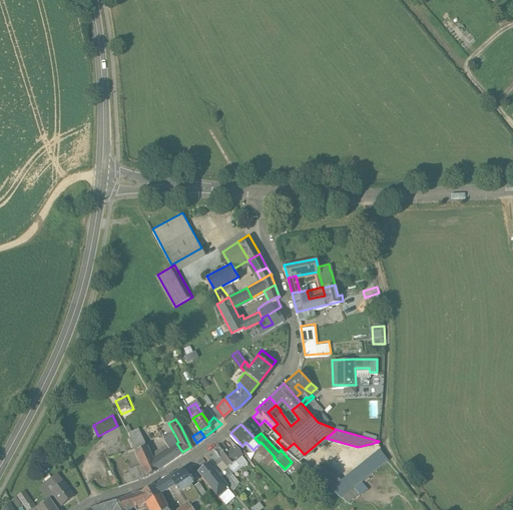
[(162,455),(153,461),(157,469),(182,452),(176,443),(178,442),(175,436),(166,441),(170,447),(161,453),(162,455)]
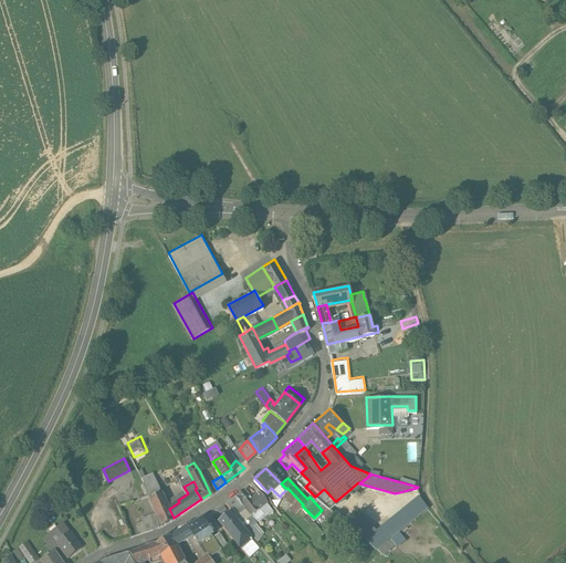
[(252,496),(244,487),(236,494),(241,503),(243,502),(251,512),(262,503),(254,494),(252,496)]
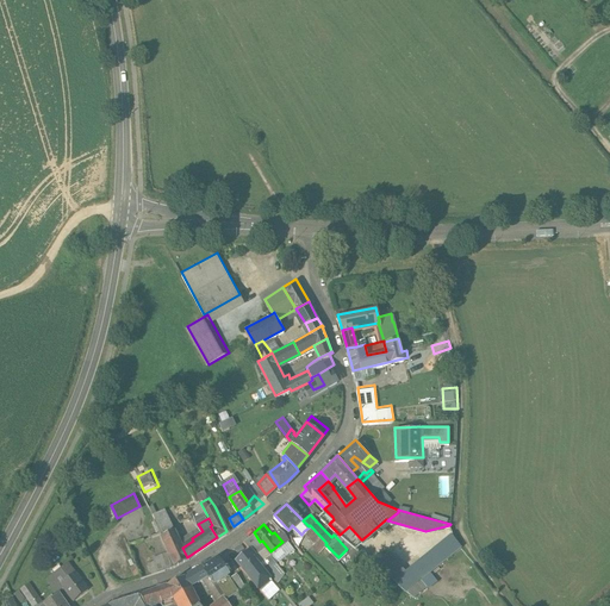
[(327,543),(310,525),(309,526),(309,528),(304,531),(313,541),(311,543),(318,550),(325,544),(327,543)]
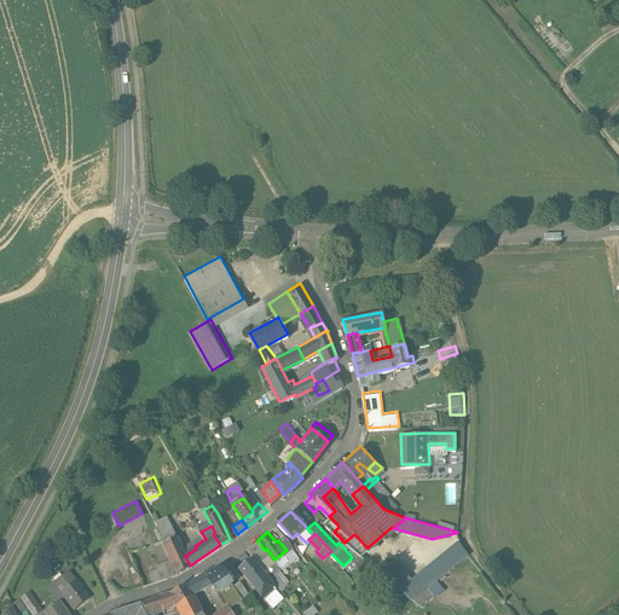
[(291,545),(284,534),(278,540),(287,550),(291,545)]
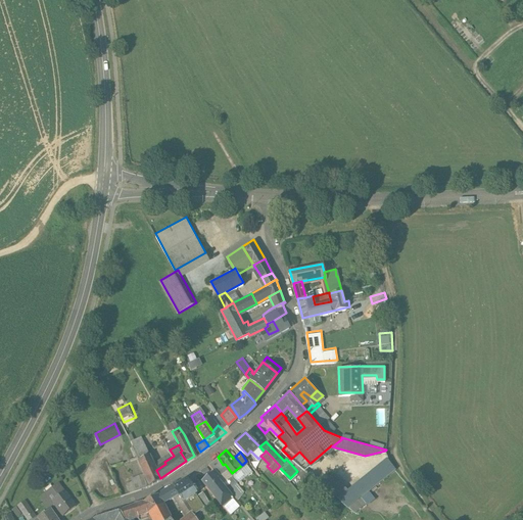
[(149,454),(138,459),(146,476),(149,484),(160,478),(156,470),(149,454)]
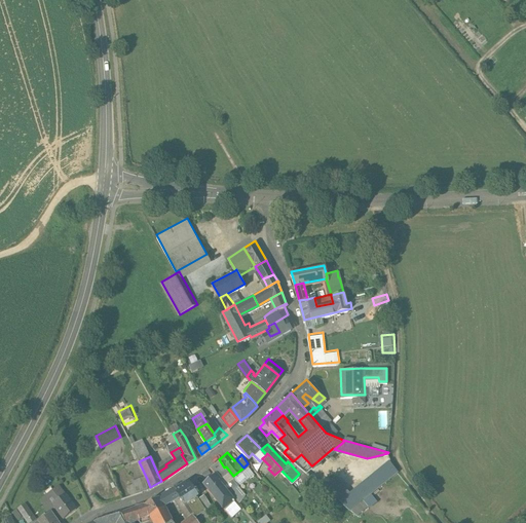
[(349,508),(399,470),(389,458),(349,489),(337,473),(322,484),(322,485),(349,508)]
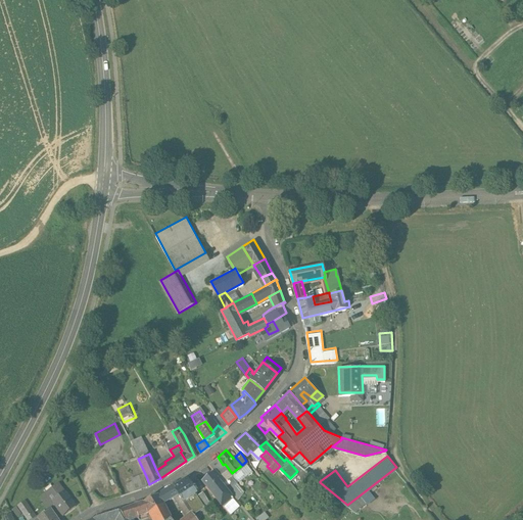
[(218,457),(209,462),(215,469),(216,470),(223,465),(218,457)]
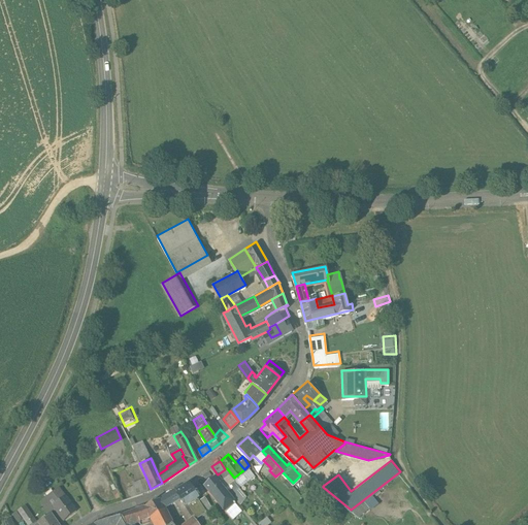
[(147,481),(127,487),(119,467),(109,470),(122,498),(151,489),(147,481)]
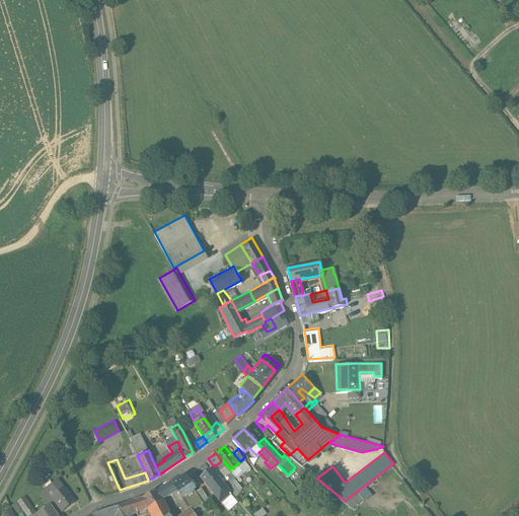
[(213,465),(201,475),(207,483),(217,474),(215,471),(217,469),(214,466),(213,465)]
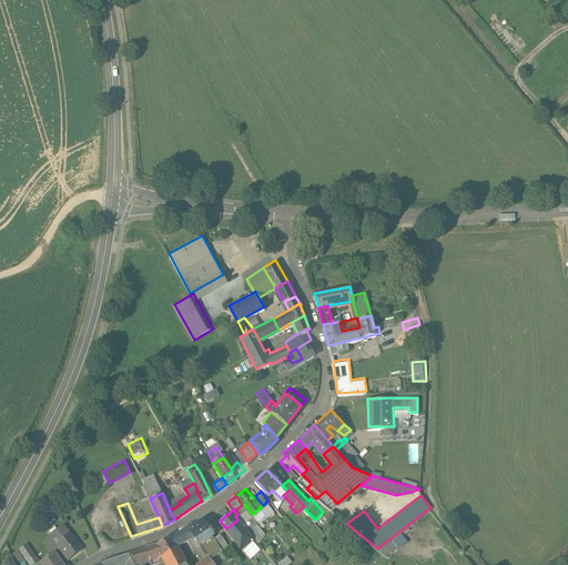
[(260,525),(252,516),(247,520),(254,530),(260,525)]
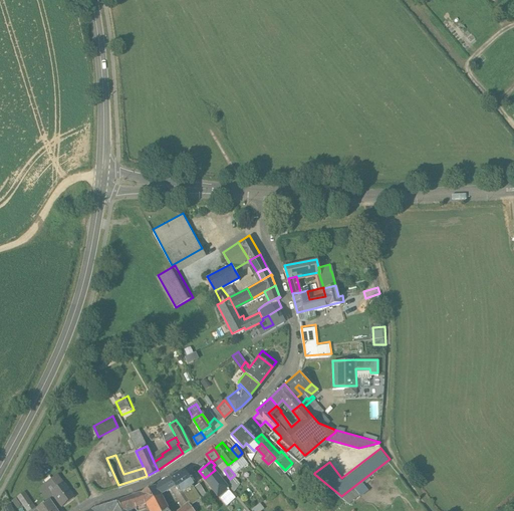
[(215,470),(205,478),(210,485),(218,494),(228,486),(215,470)]
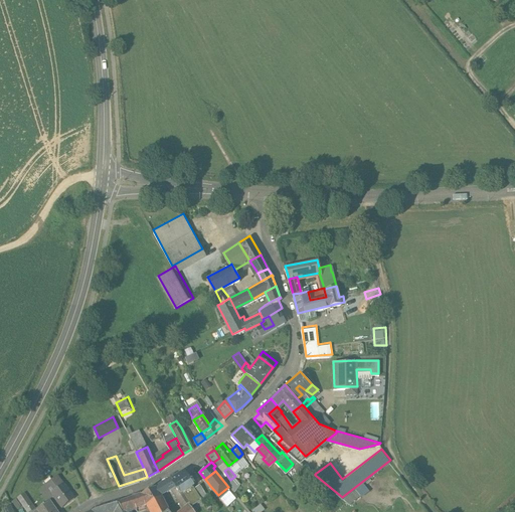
[(185,473),(182,475),(181,472),(171,478),(175,486),(171,488),(181,505),(191,500),(185,490),(193,485),(185,473)]
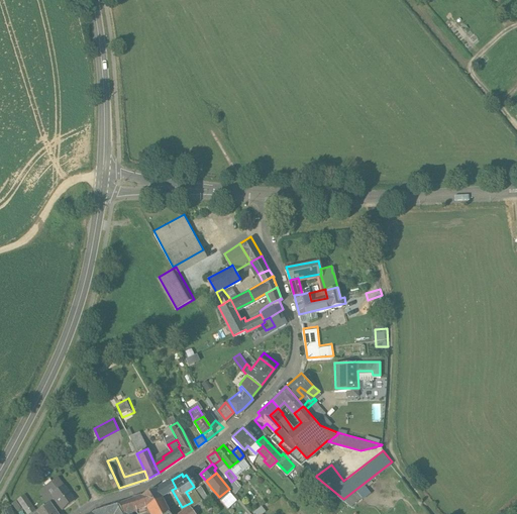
[(75,498),(59,476),(54,479),(60,488),(52,494),(62,507),(75,498)]
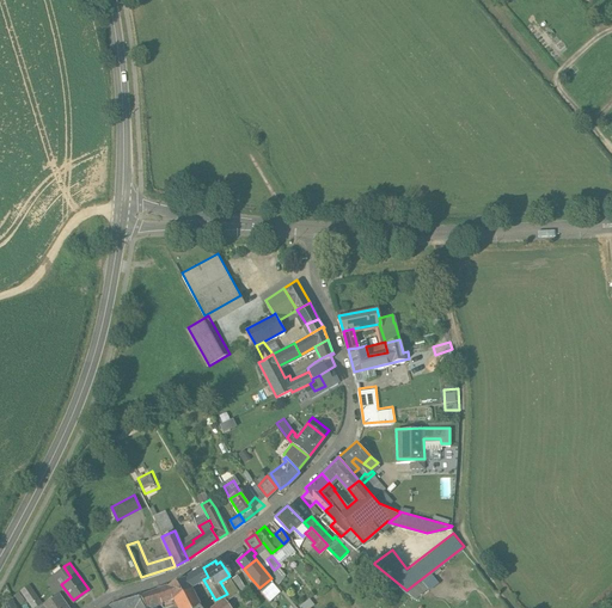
[(202,566),(185,576),(190,585),(199,581),(200,582),(203,579),(208,577),(203,567),(202,566)]
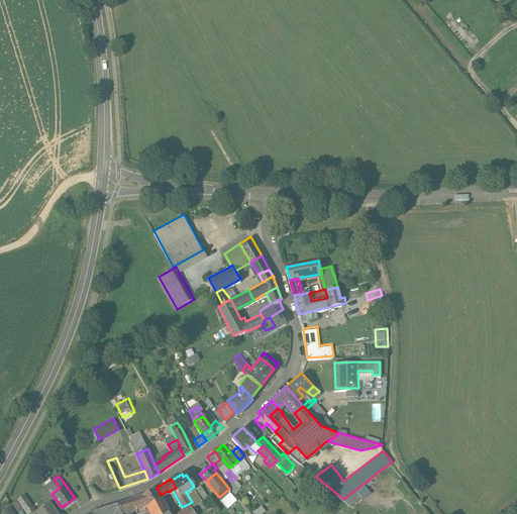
[(208,496),(201,485),(195,488),(202,500),(208,496)]
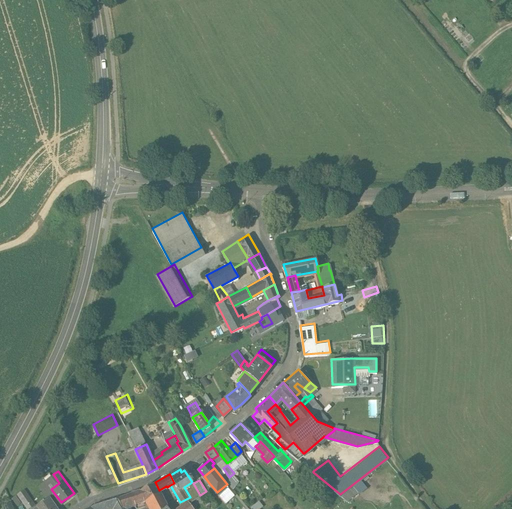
[(140,489),(129,493),(134,503),(146,499),(160,492),(159,490),(155,482),(140,489)]
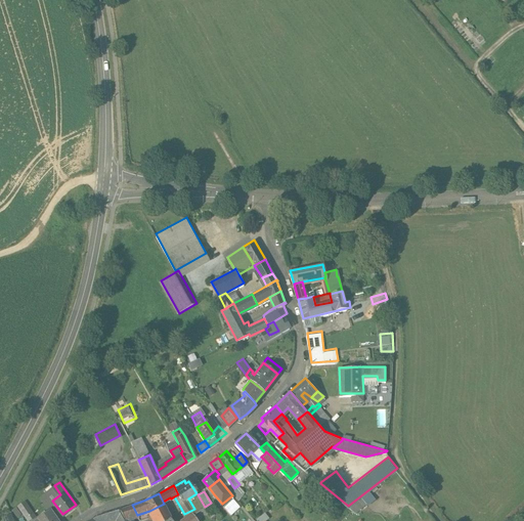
[(26,500),(18,505),(29,520),(36,515),(26,500)]
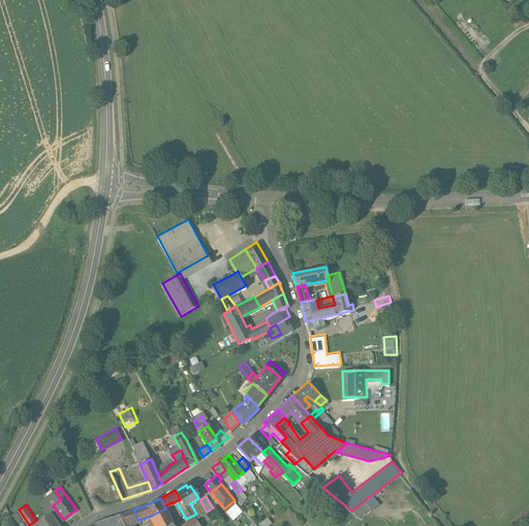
[(165,508),(151,516),(155,525),(167,525),(173,523),(165,508)]
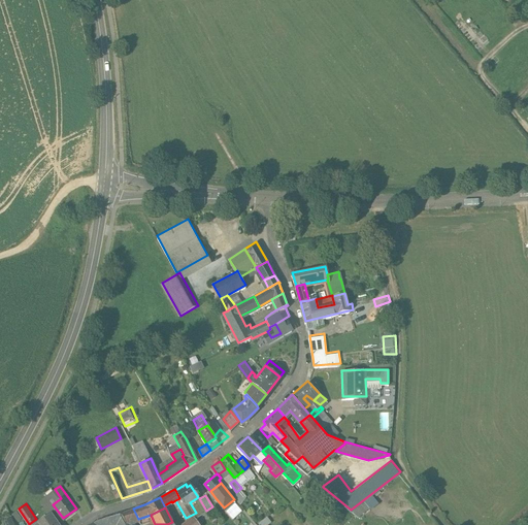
[(134,524),(131,521),(138,519),(133,509),(120,514),(126,524),(134,524)]
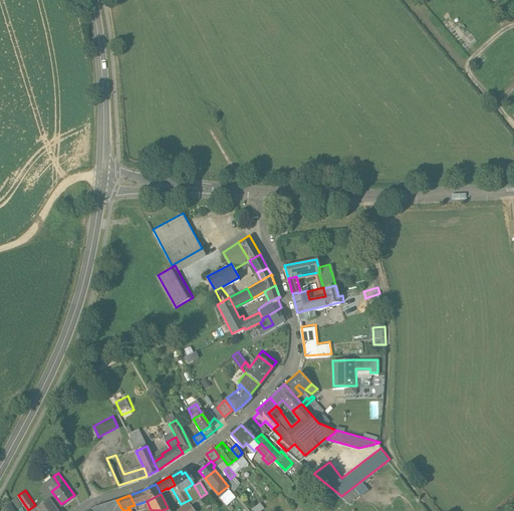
[(57,510),(49,498),(37,506),(40,510),(57,510)]
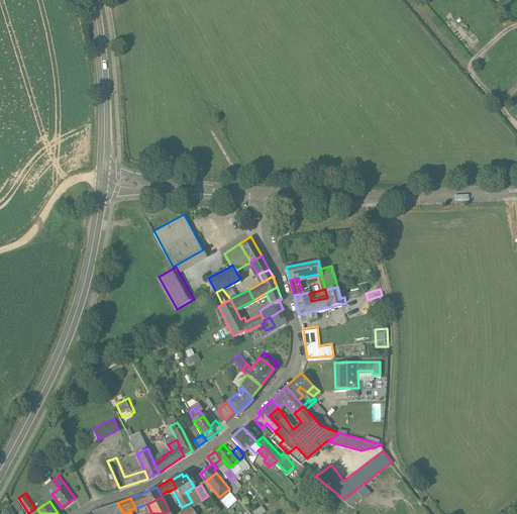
[(123,513),(117,503),(102,508),(92,511),(94,513),(108,513),(112,513),(123,513)]
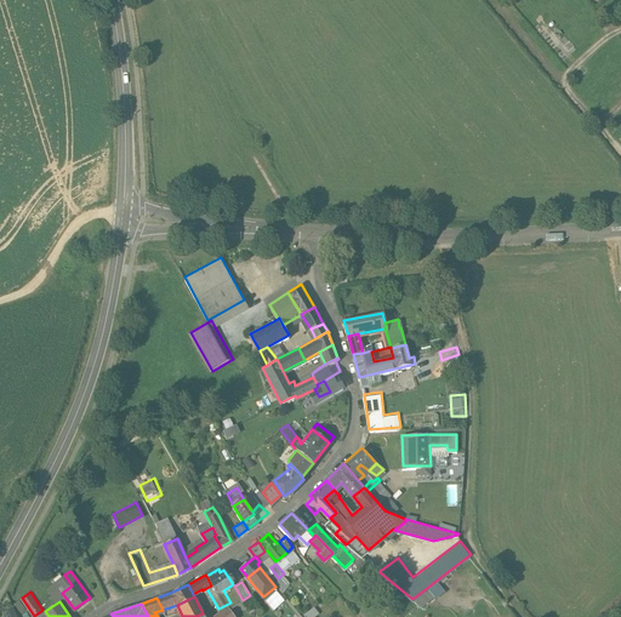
[(11,616),(22,616),(23,616),(15,605),(6,610),(11,616)]
